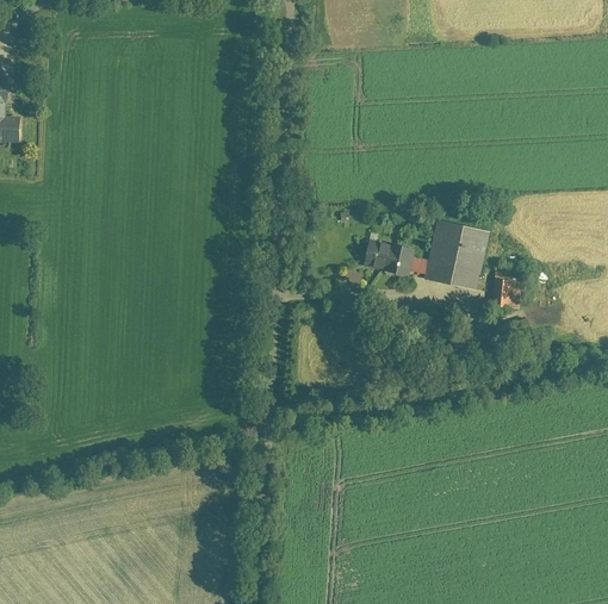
[(5,114),(5,103),(7,103),(8,75),(0,74),(0,138),(19,141),(20,116),(5,114)]
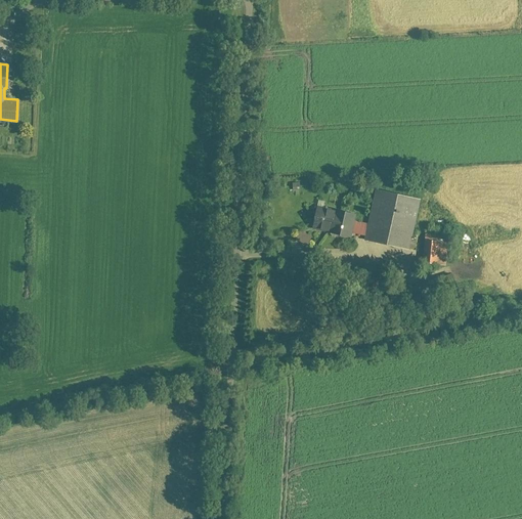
[(374,187),(363,239),(408,248),(419,198),(374,187)]
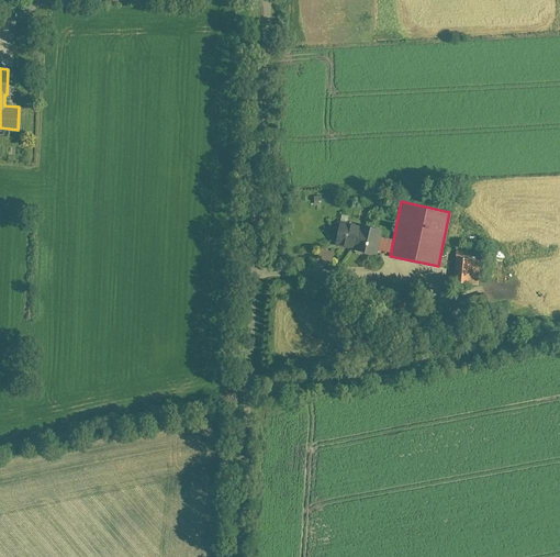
[(342,214),(334,243),(367,251),(373,222),(342,214)]
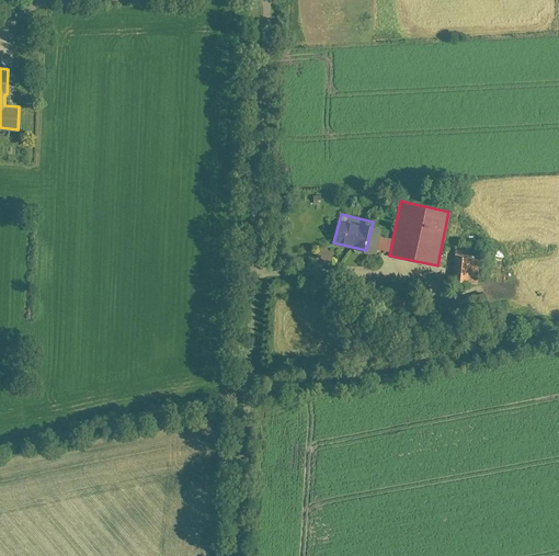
[(320,246),(315,261),(329,265),(334,251),(320,246)]
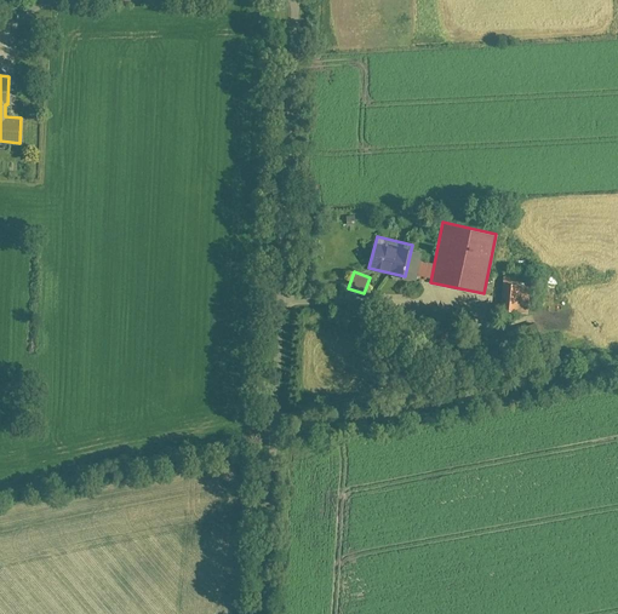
[(513,293),(511,310),(528,311),(530,276),(501,275),(499,292),(513,293)]
